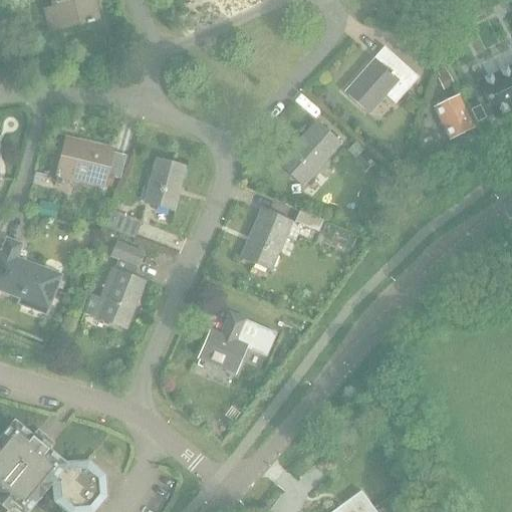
[(54,0),(56,6),(47,8),(52,30),(100,18),(96,0),(54,0)]
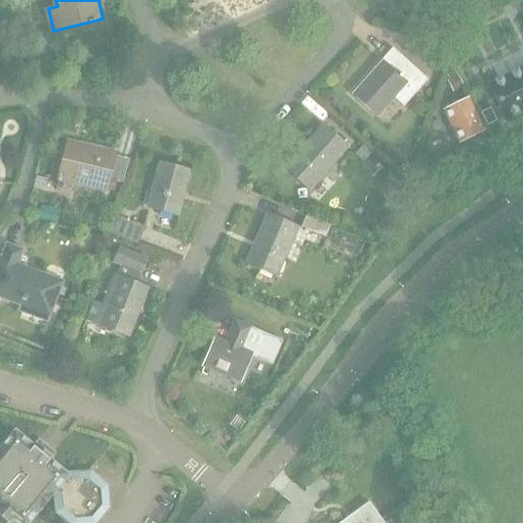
[(396,97),(405,106),(430,78),(394,46),(353,92),(379,116),(396,97)]
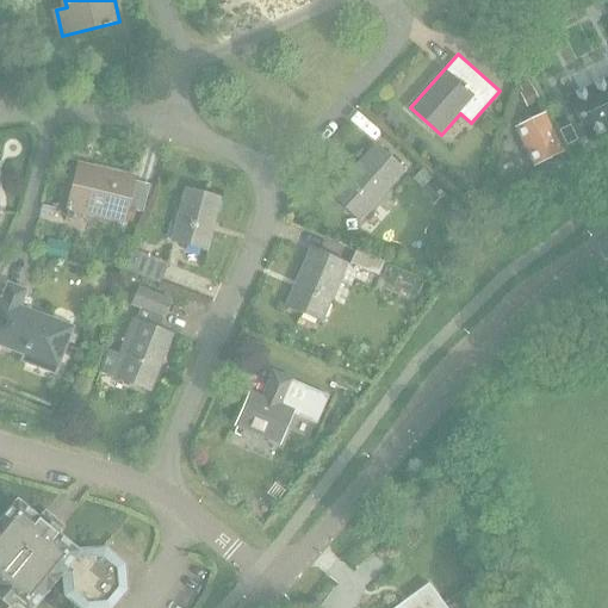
[(607,75),(569,94),(589,136),(607,126),(607,75)]
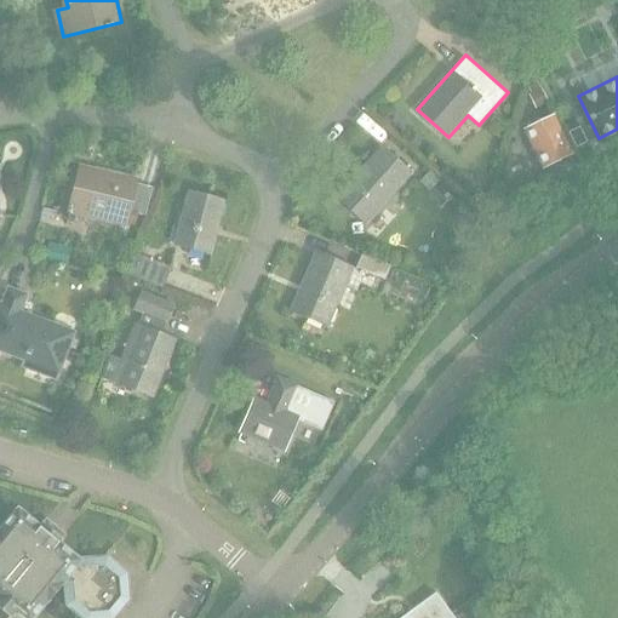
[(538,104),(548,99),(542,87),(532,92),(538,104)]
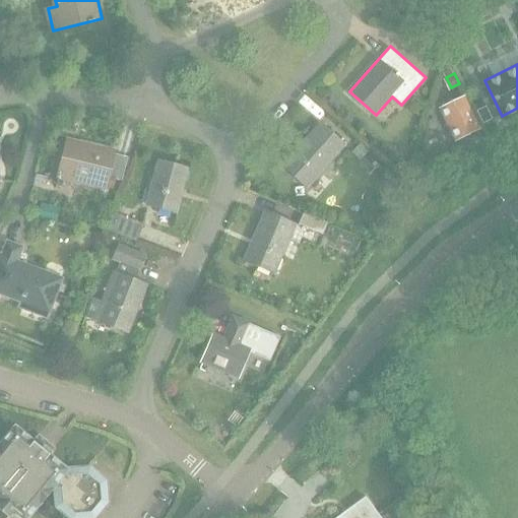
[(437,102),(443,113),(456,140),(479,130),(460,89),(437,102)]
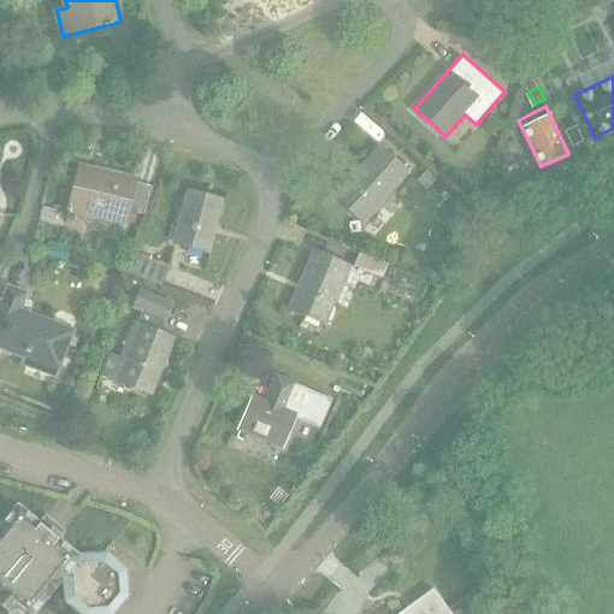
[(336,195),(364,219),(409,170),(382,145),(336,195)]
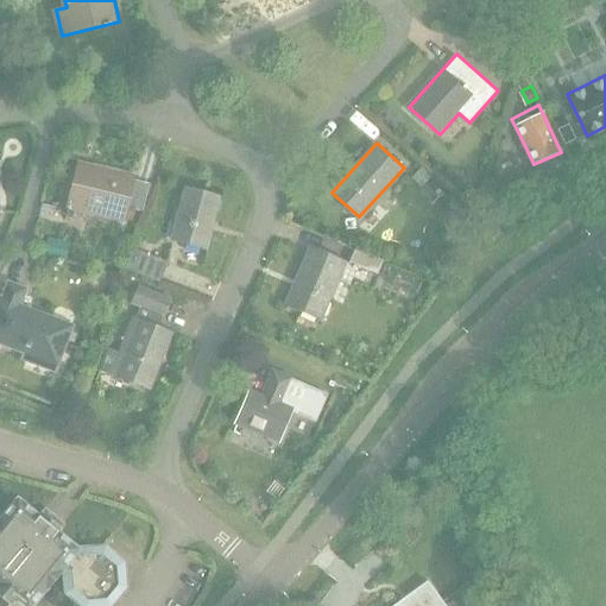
[(80,159),(68,207),(125,221),(130,206),(143,209),(150,182),(136,178),(137,174),(80,159)]
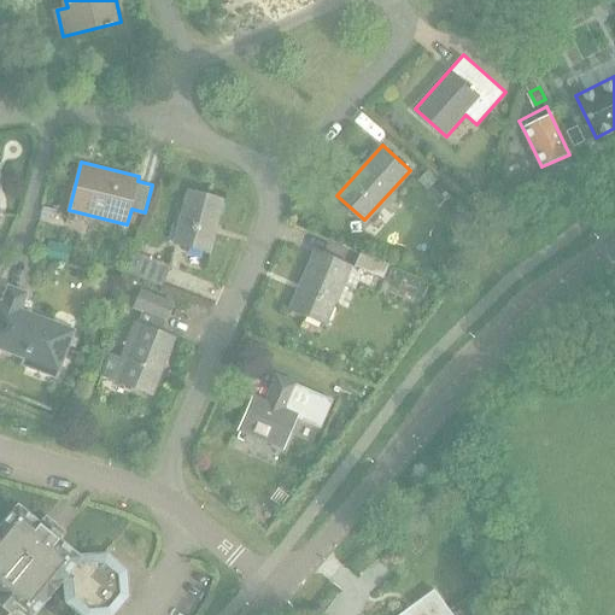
[(176,241),(209,251),(223,198),(191,189),(176,241)]
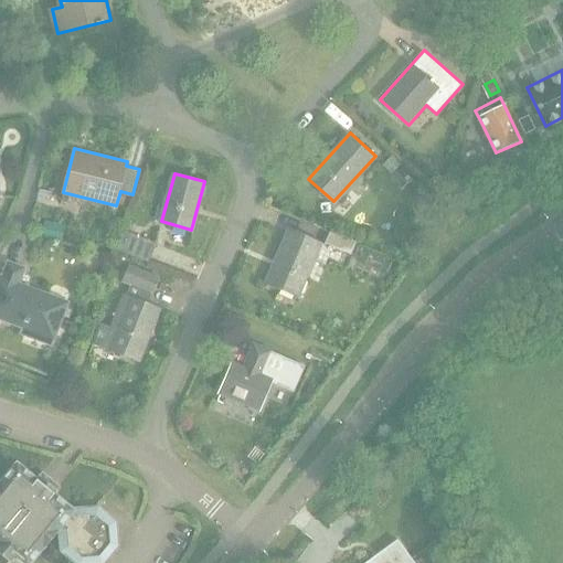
[(117,247),(149,261),(157,242),(125,230),(117,247)]
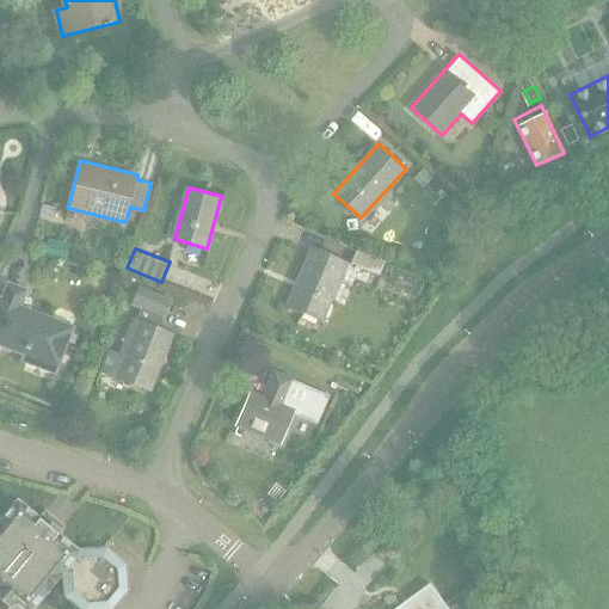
[(289,306),(324,320),(348,264),(314,248),(289,306)]
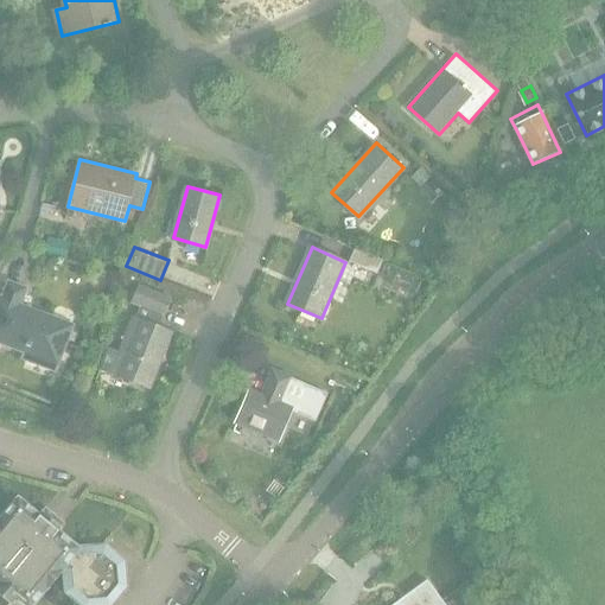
[(350,260),(379,273),(384,260),(356,247),(350,260)]
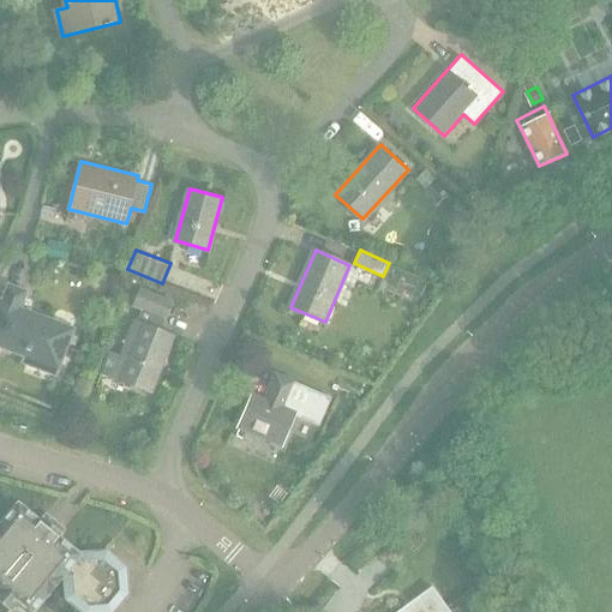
[(75,327),(21,306),(27,291),(9,283),(3,299),(0,299),(0,345),(59,367),(75,327)]
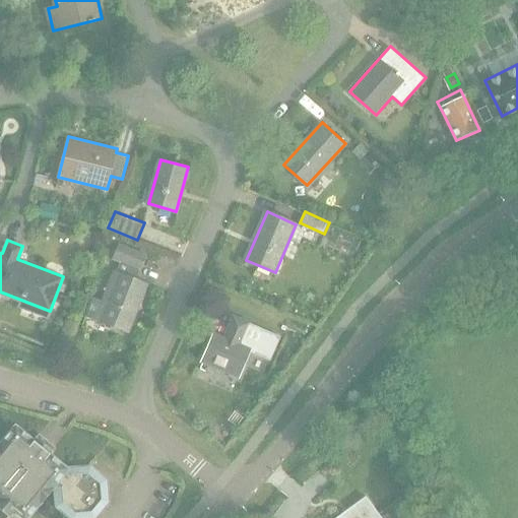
[(148,283),(137,279),(147,255),(121,244),(115,258),(122,261),(117,271),(116,271),(103,301),(93,297),(85,314),(127,332),(148,283)]
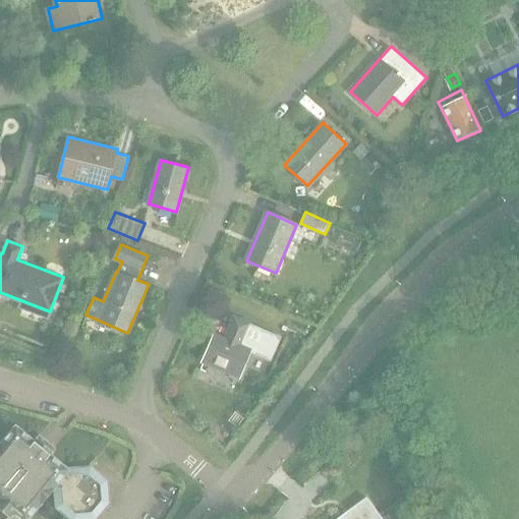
[(242,340),(249,343),(256,327),(234,316),(225,340),(214,335),(204,361),(239,377),(250,350),(239,346),(242,340)]
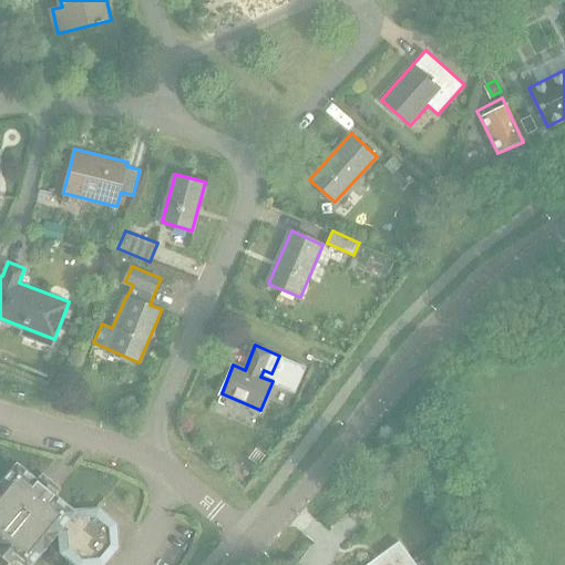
[(55,534),(55,533),(59,533),(60,555),(72,564),(105,564),(119,550),(116,525),(98,510),(73,511),(72,512),(53,496),(61,488),(43,473),(37,480),(17,463),(0,483),(0,553),(10,562),(7,564),(29,564),(43,548),(55,534)]
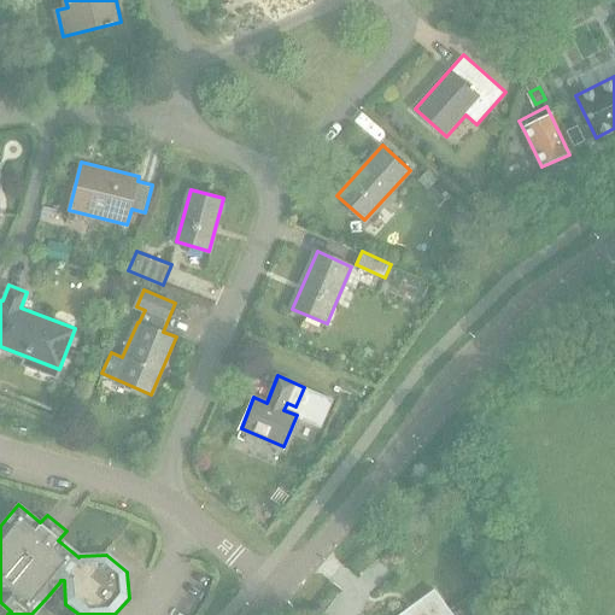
[(397,614),(454,614),(434,587),(397,614)]
